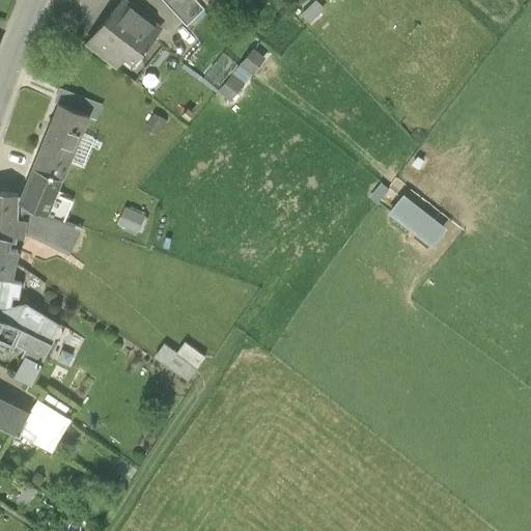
[(124,0),(122,0),(87,45),(115,67),(123,57),(132,63),(161,28),(124,0)]
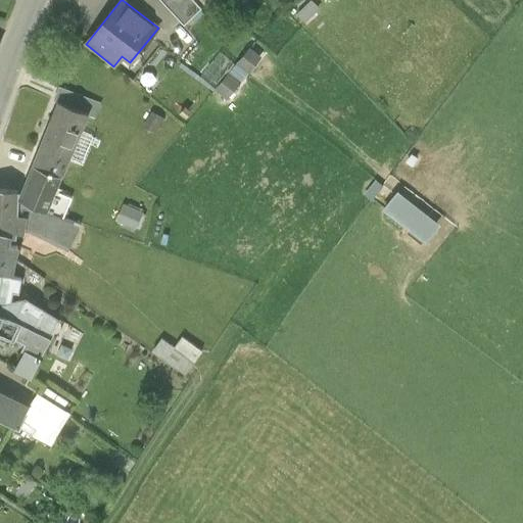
[(201,7),(194,0),(161,0),(184,24),(201,7)]
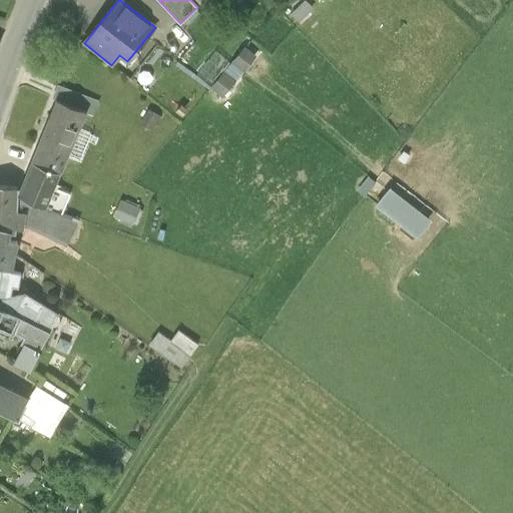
[(255,55),(244,46),(211,85),(222,94),(255,55)]
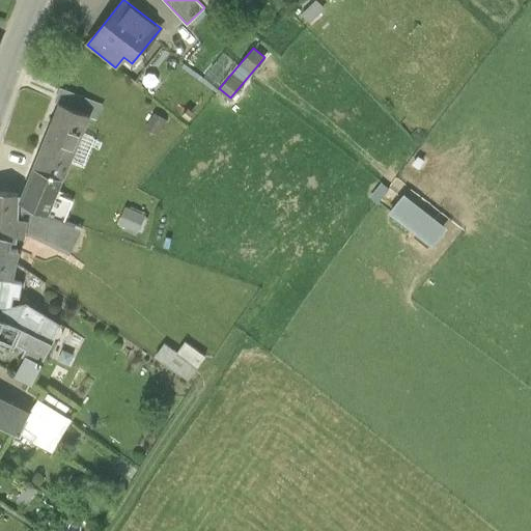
[(54,103),(58,104),(89,116),(96,119),(103,106),(59,88),(54,103)]
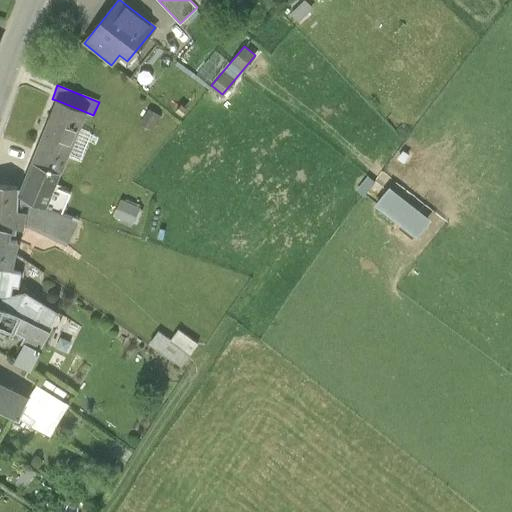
[(56,100),(31,163),(60,175),(86,112),(56,100)]
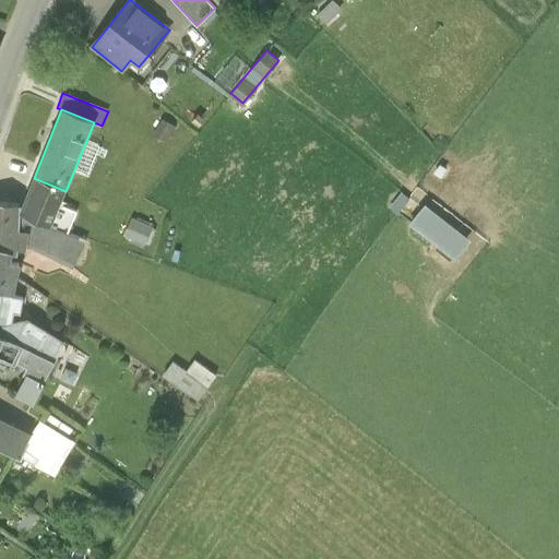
[(198,111),(189,121),(198,130),(206,120),(198,111)]
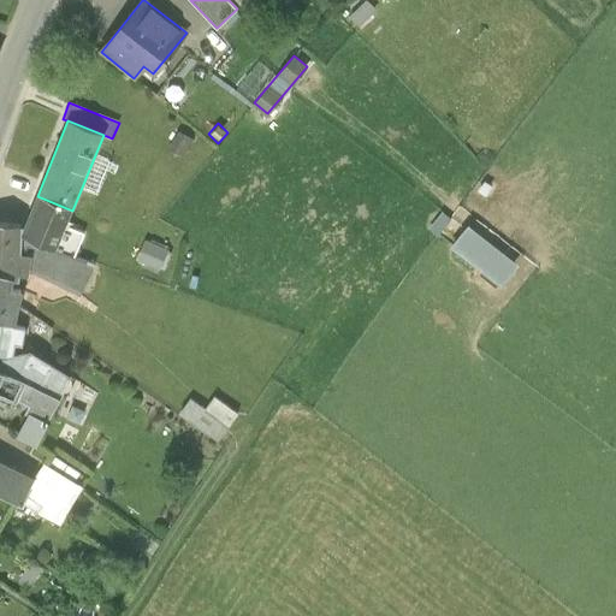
[(191,140),(179,132),(169,150),(182,158),(191,140)]
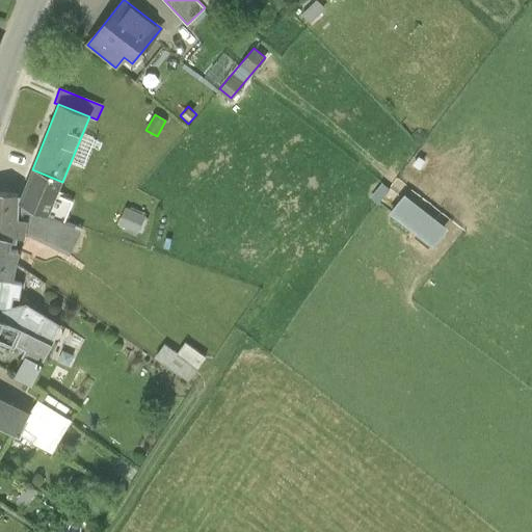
[(48,217),(62,182),(32,169),(18,205),(48,217)]
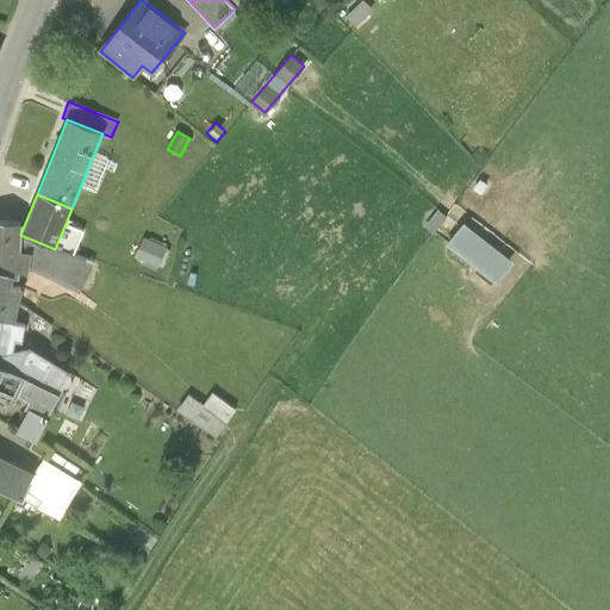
[(0,221),(0,269),(11,275),(19,278),(19,272),(30,273),(30,265),(31,253),(20,251),(20,235),(22,223),(0,221)]
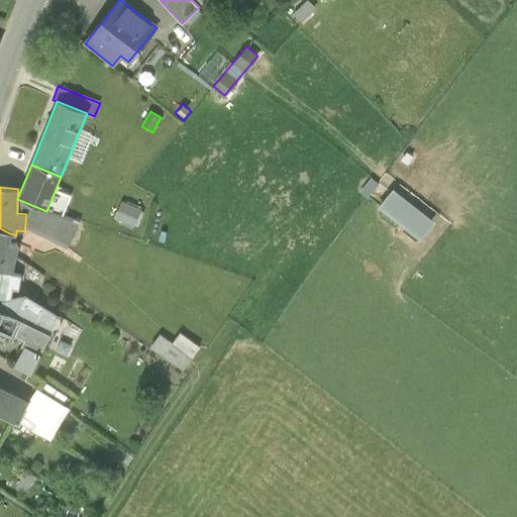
[(421,239),(435,221),(393,189),(379,207),(421,239)]
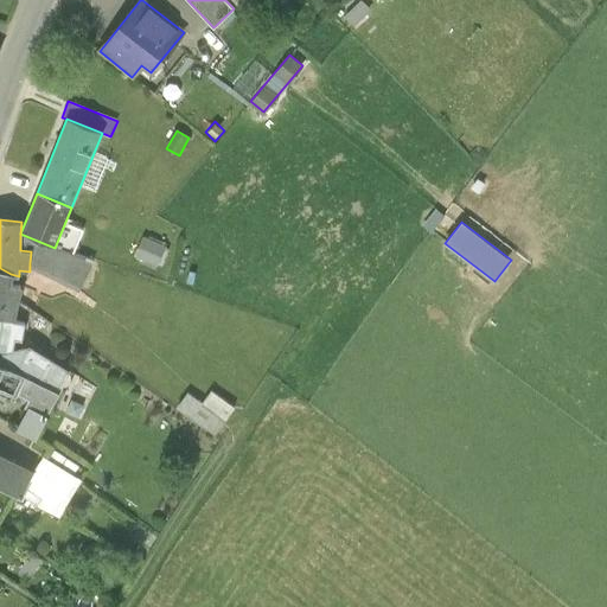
[(139,255),(165,264),(173,243),(147,232),(139,255)]
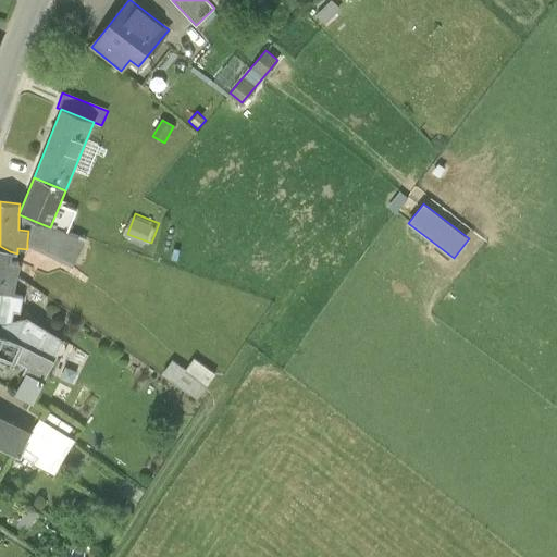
[(50,227),(19,214),(19,230),(28,231),(27,242),(74,263),(86,240),(50,227)]
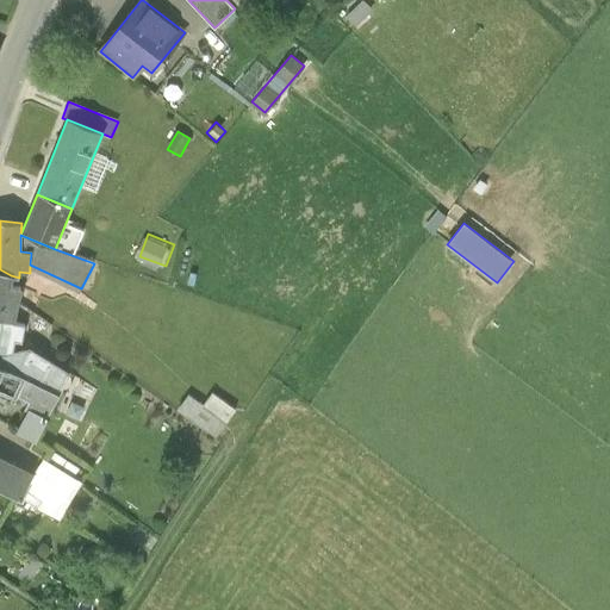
[(0,269),(0,317),(14,321),(22,291),(10,288),(11,275),(0,269)]
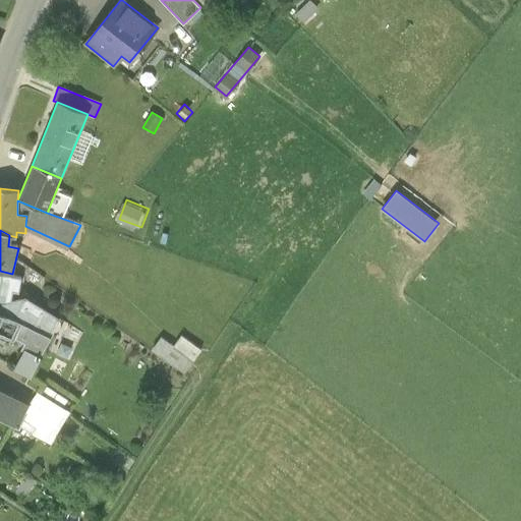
[(0,271),(0,312),(13,316),(18,295),(20,277),(12,274),(0,271)]
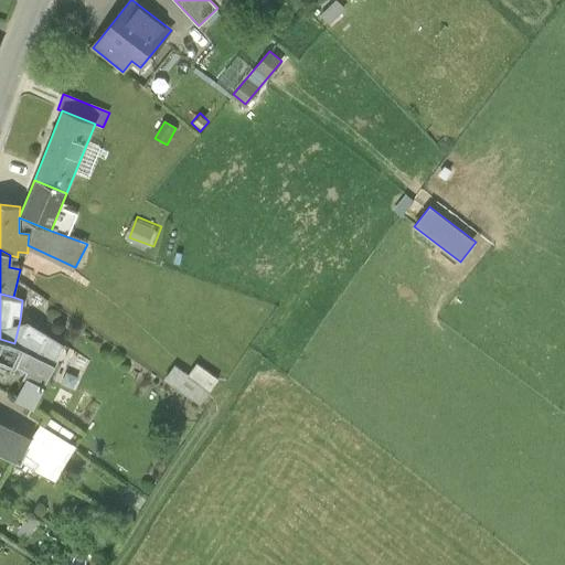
[(24,379),(27,381),(43,388),(56,364),(14,343),(0,339),(0,363),(1,360),(29,372),(24,379)]
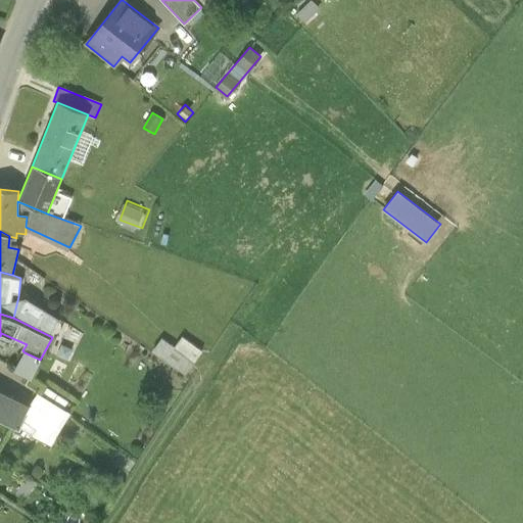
[(202,351),(182,337),(175,348),(161,339),(152,352),(185,375),(202,351)]
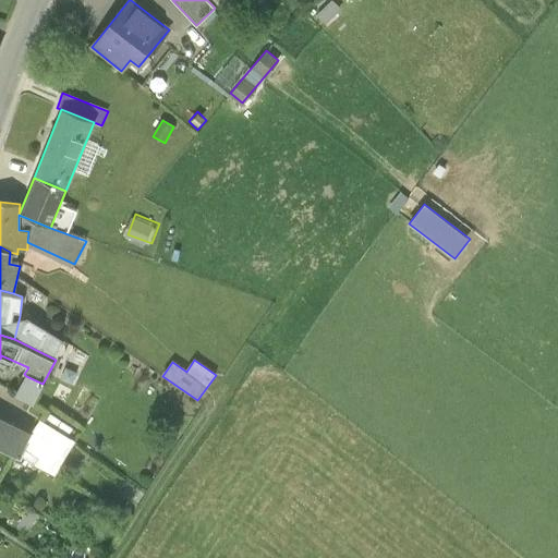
[(33,402),(43,384),(26,376),(16,393),(33,402)]
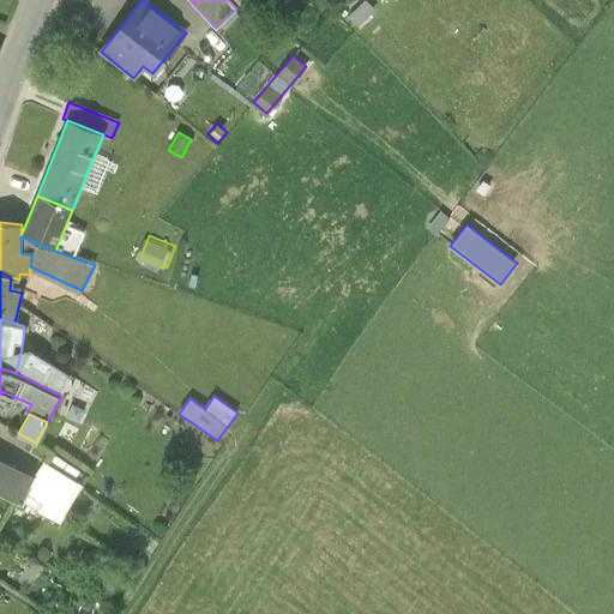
[(0,489),(22,500),(34,476),(0,459),(0,489)]
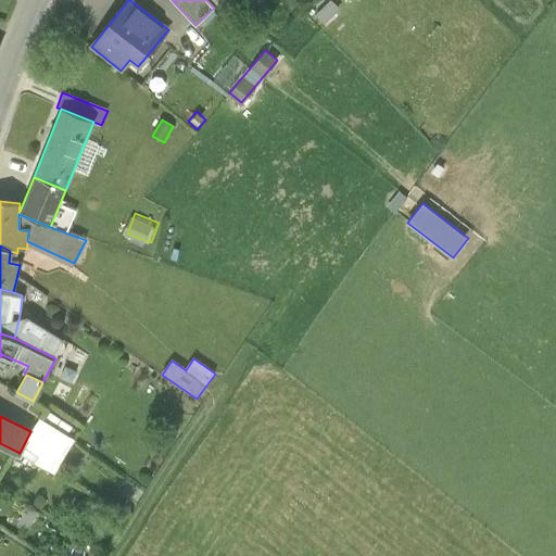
[(40,416),(30,431),(20,453),(55,471),(75,439),(40,416)]
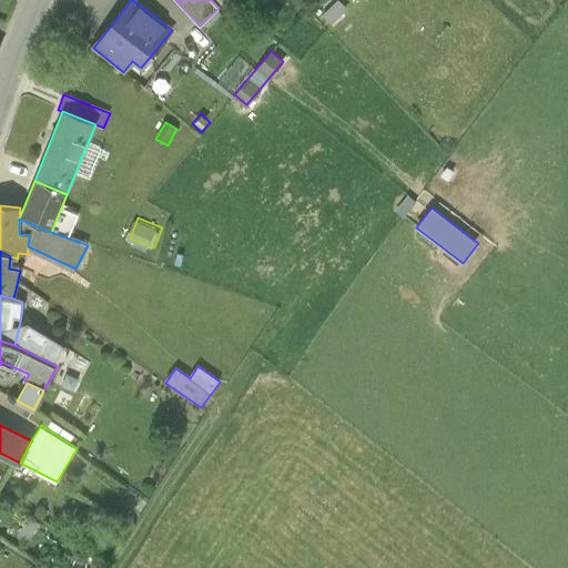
[(28,543),(39,524),(24,515),(13,533),(28,543)]
